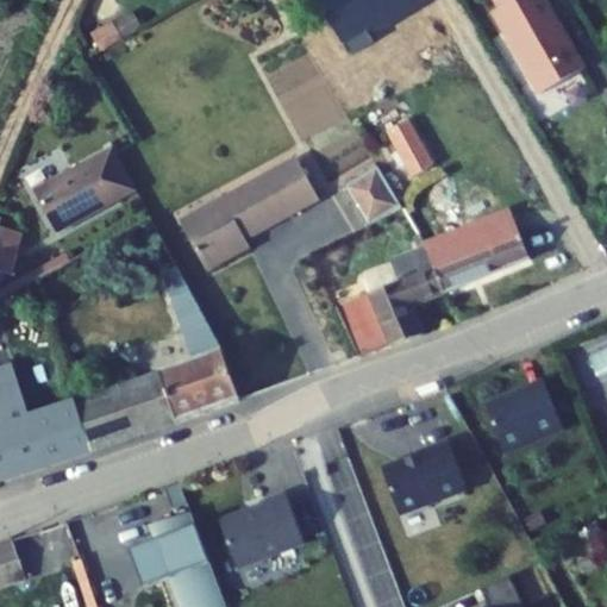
[(495,0),(499,6),(492,10),(539,92),(583,67),(544,0),(495,0)]
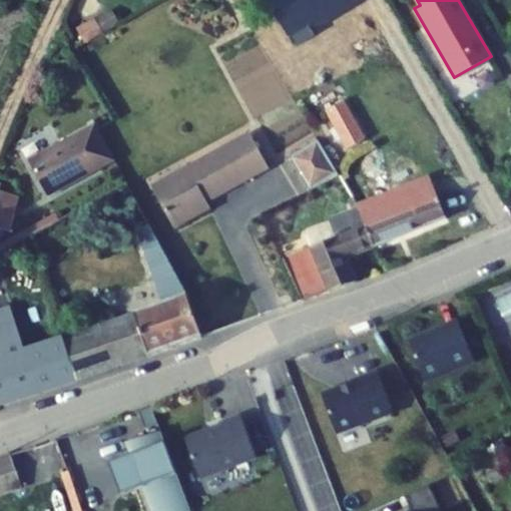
[(116,21),(110,9),(94,18),(100,30),(116,21)]
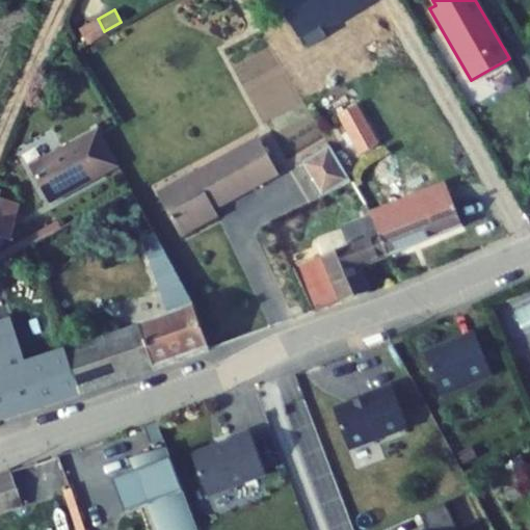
[(79,29),(85,42),(104,31),(98,19),(79,29)]
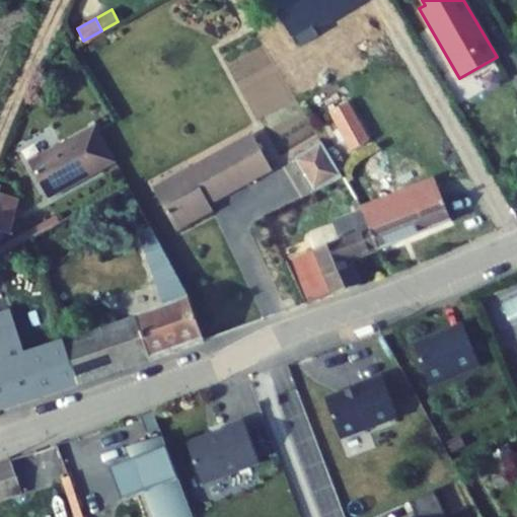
[(367,140),(346,100),(329,109),(351,148),(367,140)]
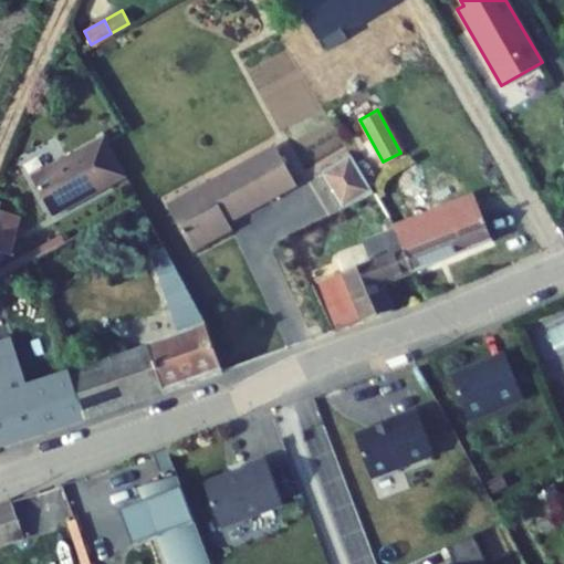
[(106,141),(104,135),(30,175),(50,212),(125,174),(106,141)]
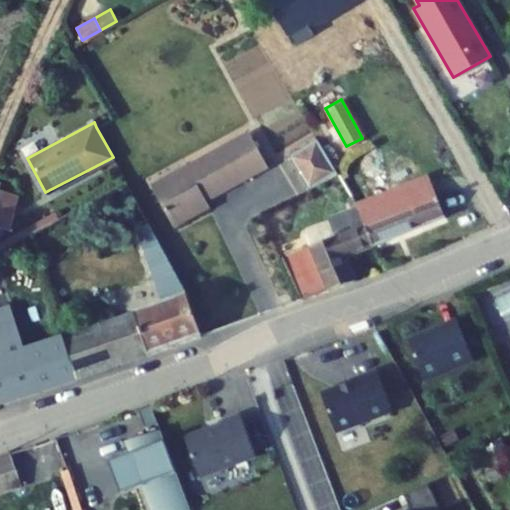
[(189,172),(153,192),(172,226),(208,206),(205,200),(266,166),(247,132),(186,166),(189,172)]
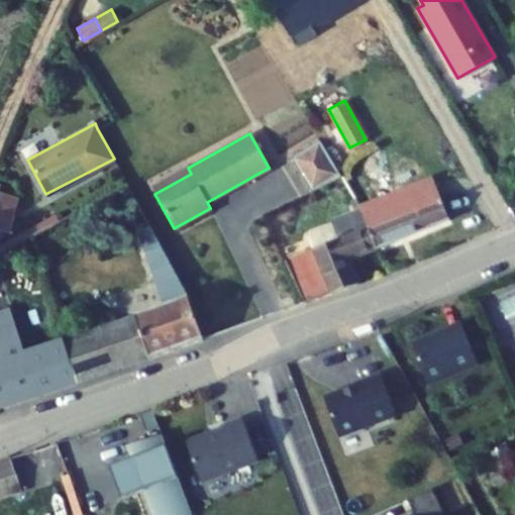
[(341,176),(319,140),(292,157),(311,190),(341,176)]
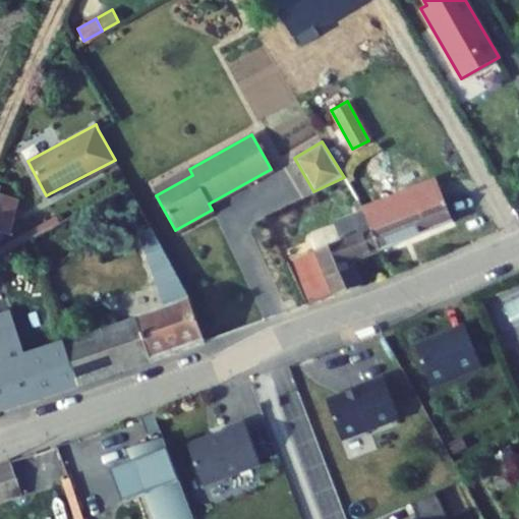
[(189,169),(153,188),(156,195),(192,175),(189,169)]
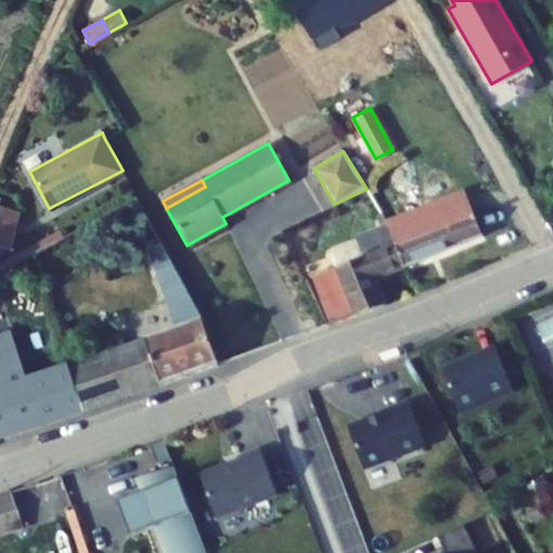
[(463,189),(436,200),(439,205),(462,242),(481,234),(463,189)]
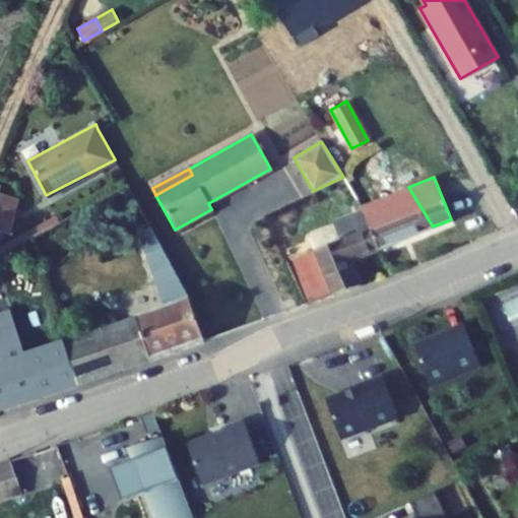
[(411,192),(408,187),(378,200),(380,205),(411,192)]
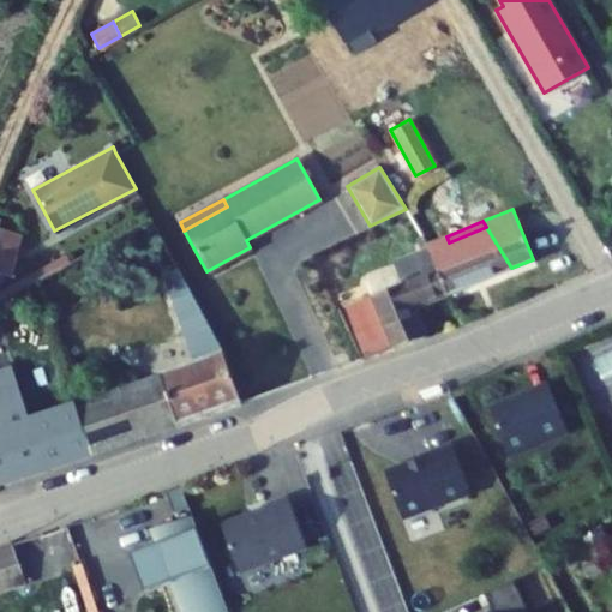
[(447,237),(426,244),(427,247),(430,251),(447,294),(511,268),(486,227),(449,243),(447,237)]
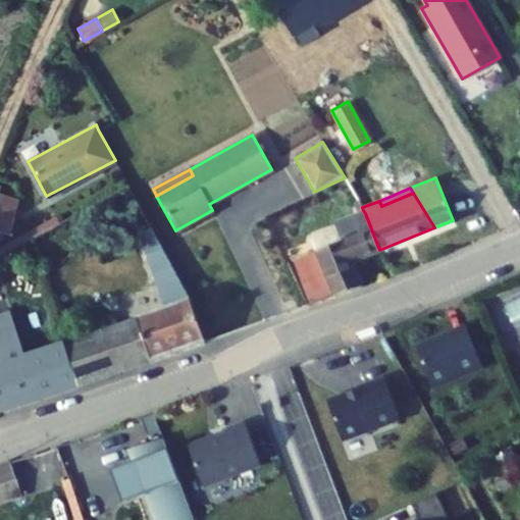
[(0,213),(15,220),(21,207),(0,197),(0,213)]
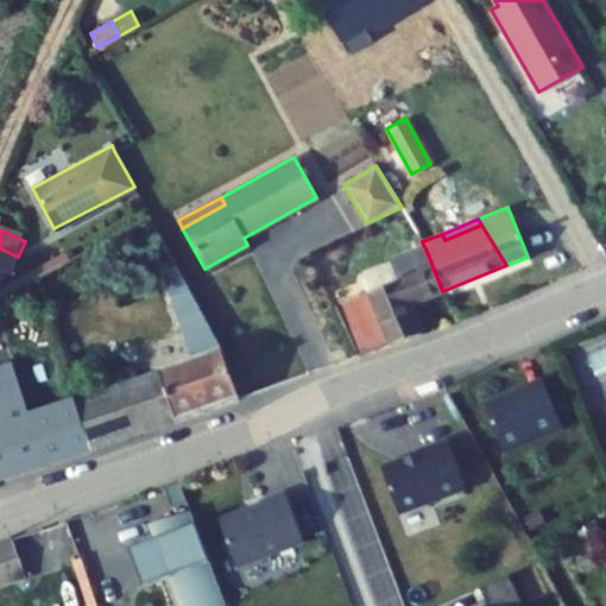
[(410,235),(416,247),(423,245),(422,241),(417,233),(410,235)]
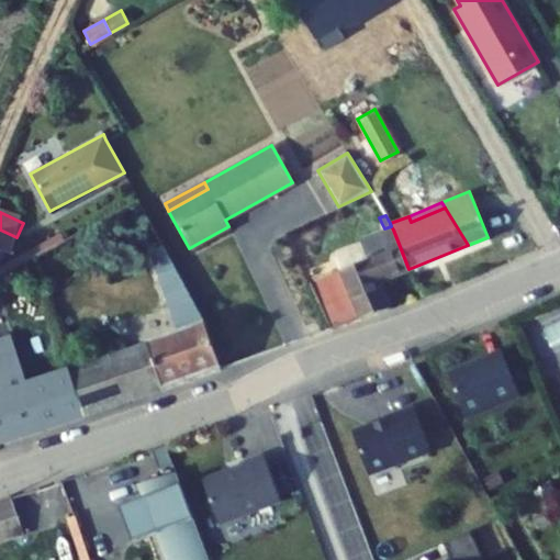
[(378,281),(409,269),(393,230),(391,226),(384,228),(359,238),(359,241),(335,249),(333,255),(338,269),(309,282),(329,328),(358,317),(389,308),(378,281)]
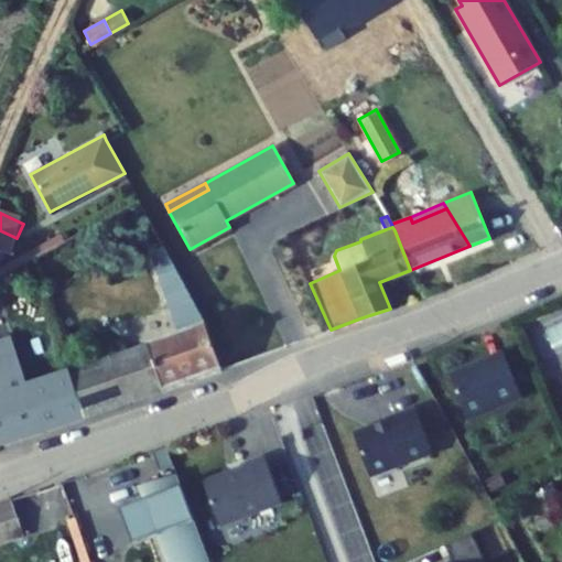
[(0,251),(8,256),(17,238),(0,230),(0,251)]
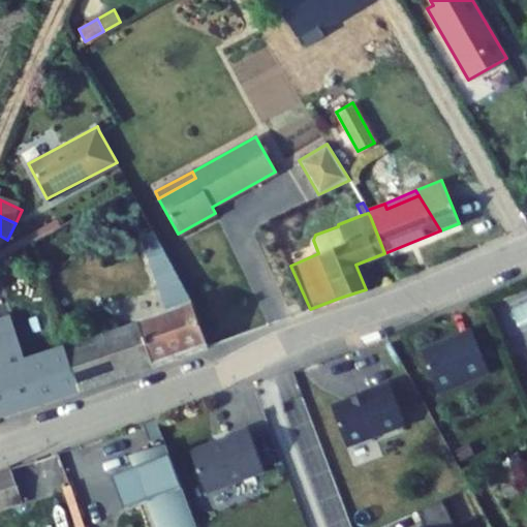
[(153,231),(142,236),(168,311),(136,322),(64,348),(79,391),(152,365),(208,346),(191,303),(153,231)]
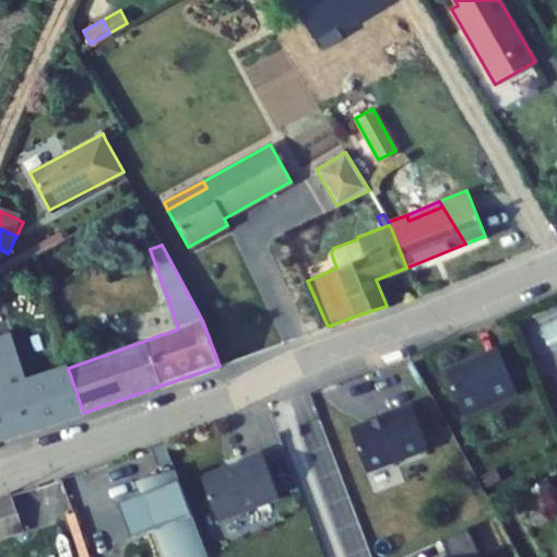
[(0,440),(83,413),(68,368),(26,381),(11,334),(0,336),(0,440)]
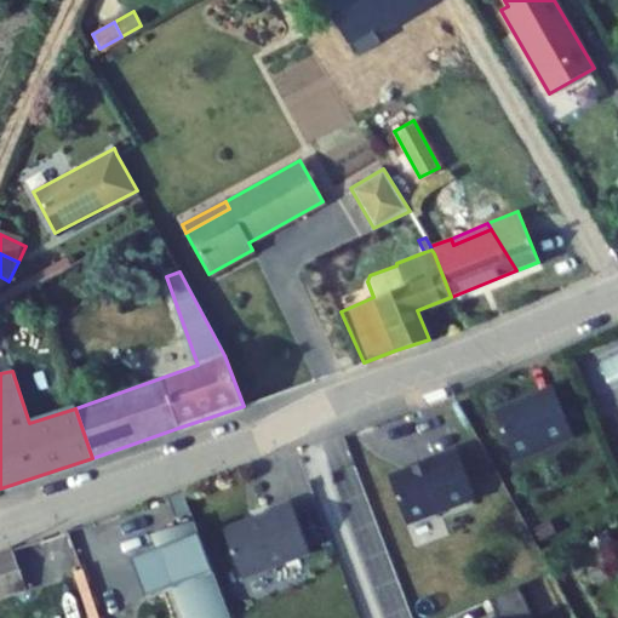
[(553,388),(492,413),(513,461),(572,435),(553,388)]
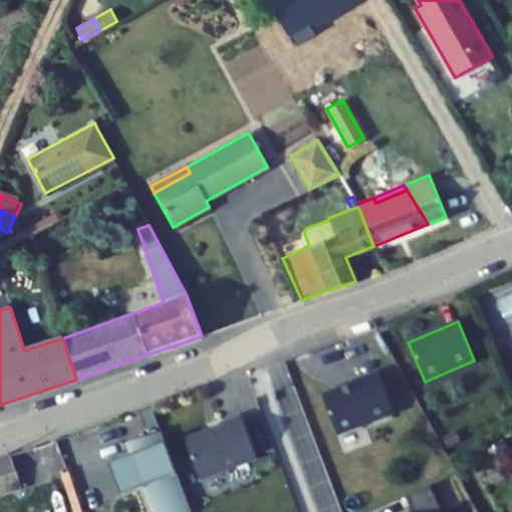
[(352,382),(322,394),(336,433),(393,412),(377,370),(351,380),(352,382)]
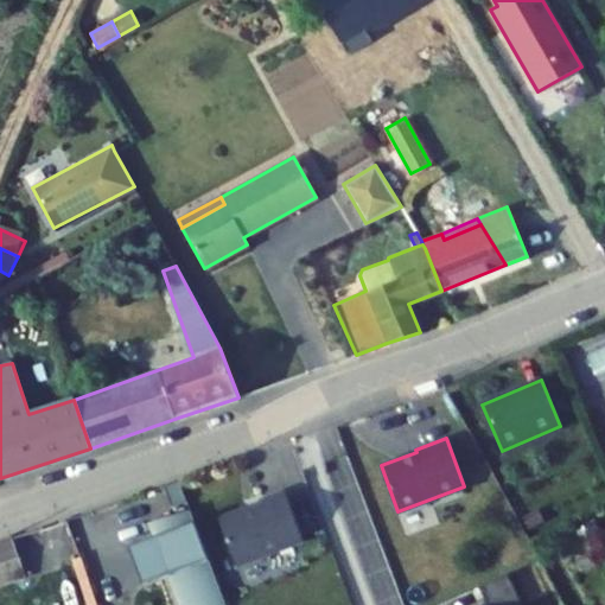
[(336,486),(354,478),(343,453),(325,462),(336,486)]
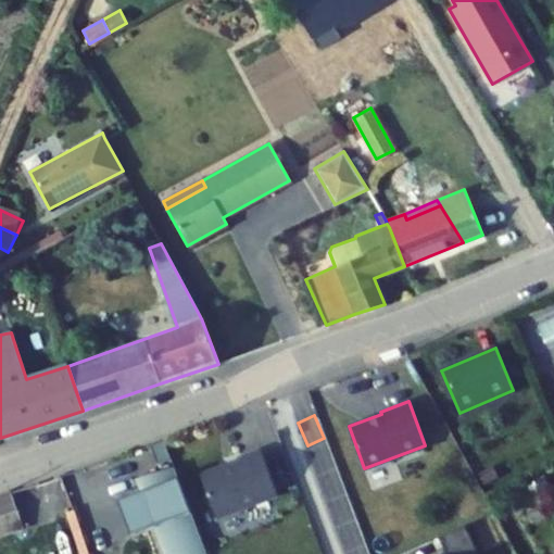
[(238,461),(200,475),(214,513),(221,516),(277,494),(260,450),(237,457),(238,461)]
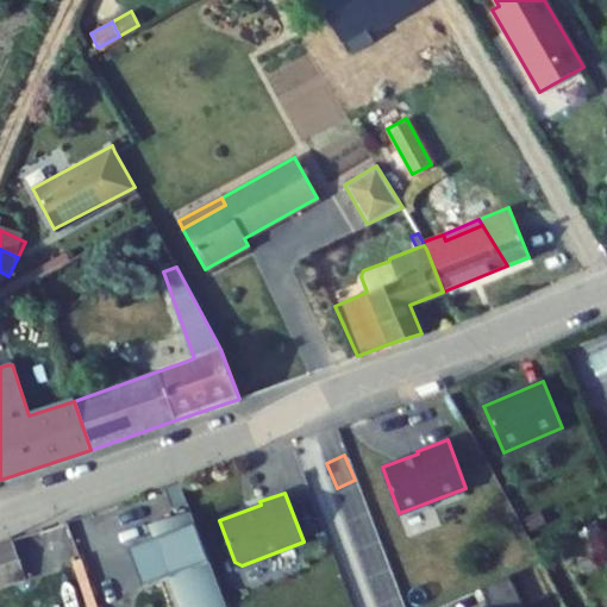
[(224,606),(225,606),(189,511),(151,523),(156,538),(151,540),(166,579),(170,576),(181,606),(224,606)]
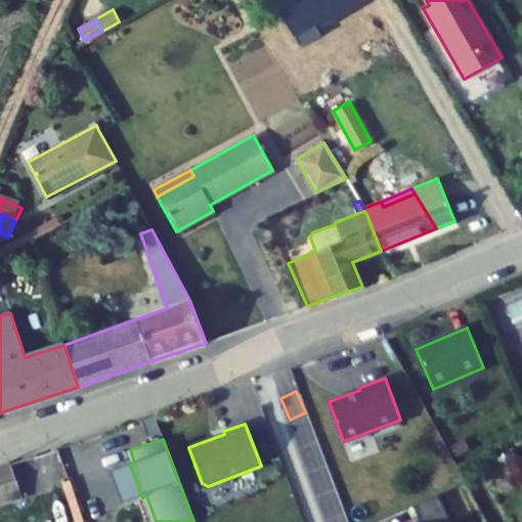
[(501,454),(506,467),(518,461),(513,449),(501,454)]
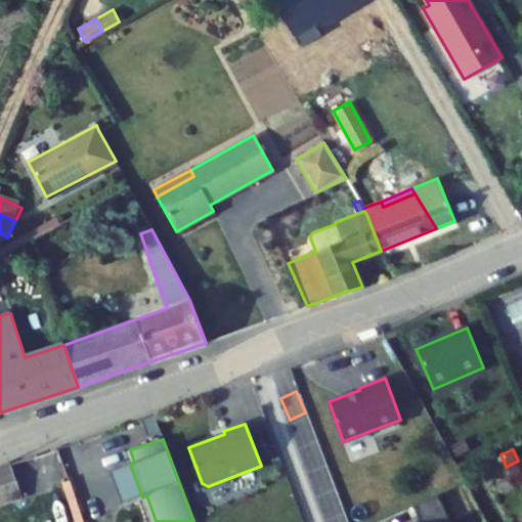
[(0,503),(22,496),(10,463),(0,465),(0,503)]
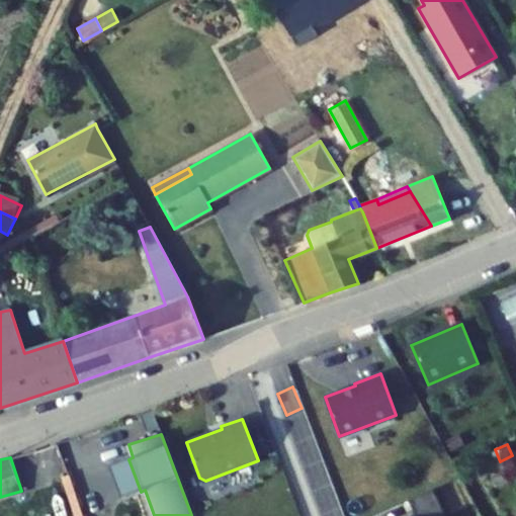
[(104,468),(116,501),(141,492),(129,459),(104,468)]
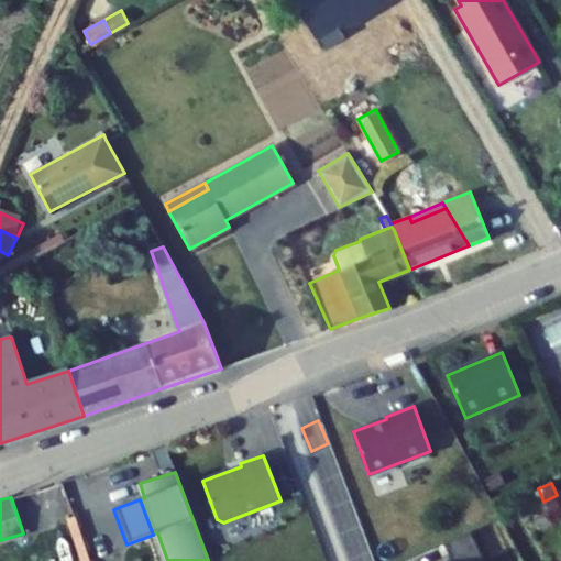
[(89,560),(75,517),(67,520),(80,560),(89,560)]
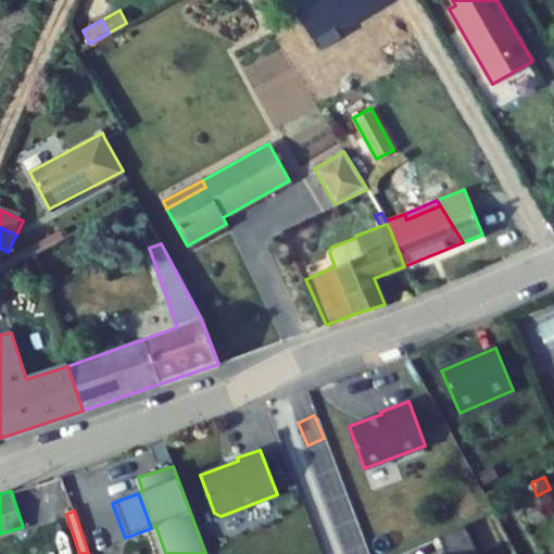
[(438,536),(445,553),(444,553),(473,553),(475,552),(463,525),(438,536)]
